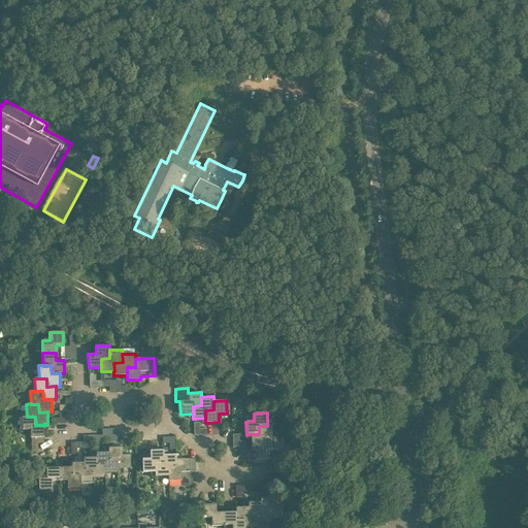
[(27,417),(22,417),(23,430),(30,430),(30,437),(31,437),(32,450),(38,450),(38,443),(43,442),(43,425),(35,425),(35,417),(27,417)]
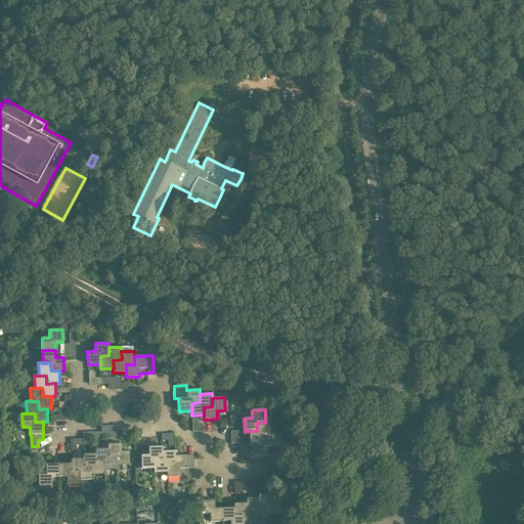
[(250,444),(254,443),(262,443),(262,435),(270,435),(270,434),(269,422),(265,422),(265,423),(257,423),(257,431),(249,431),(250,444)]
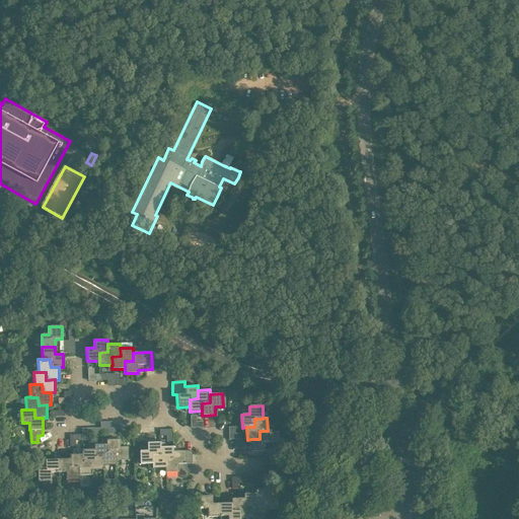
[(251,439),(251,452),(265,451),(265,443),(273,443),(272,430),(268,430),(268,431),(260,431),(260,439),(251,439)]
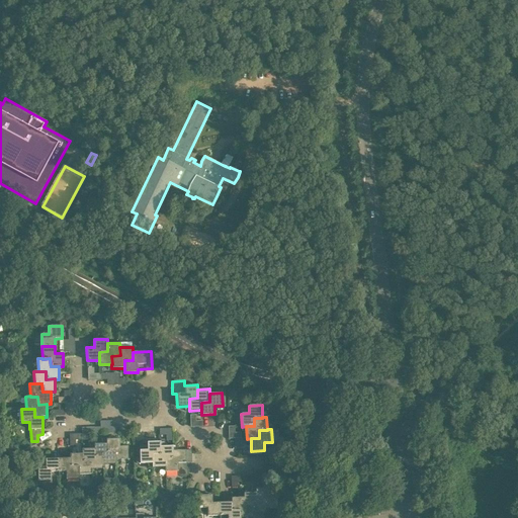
[(106,439),(106,444),(106,452),(115,452),(115,460),(127,459),(127,446),(119,446),(119,439),(106,439)]
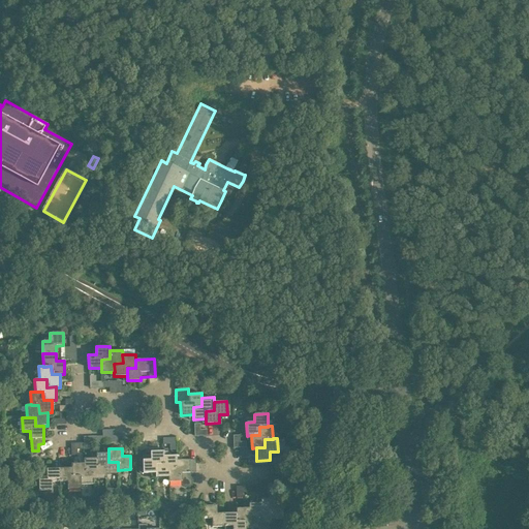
[(143,473),(155,473),(155,465),(163,464),(163,456),(163,452),(150,452),(151,460),(143,460),(143,473)]
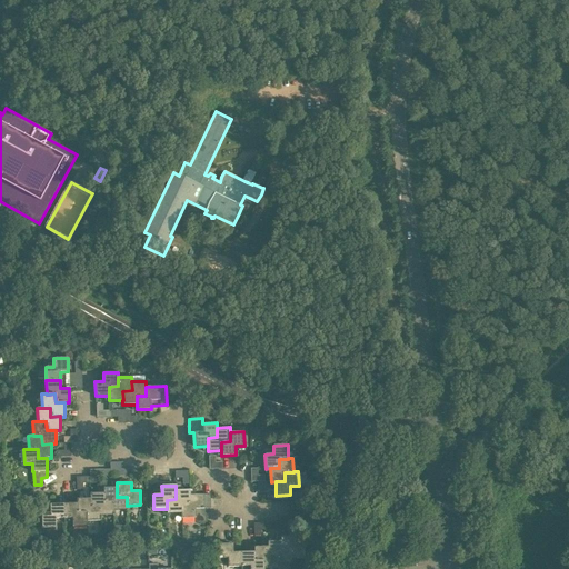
[(103,488),(103,492),(103,502),(112,501),(113,510),(127,510),(127,506),(127,497),(117,497),(117,488),(103,488)]
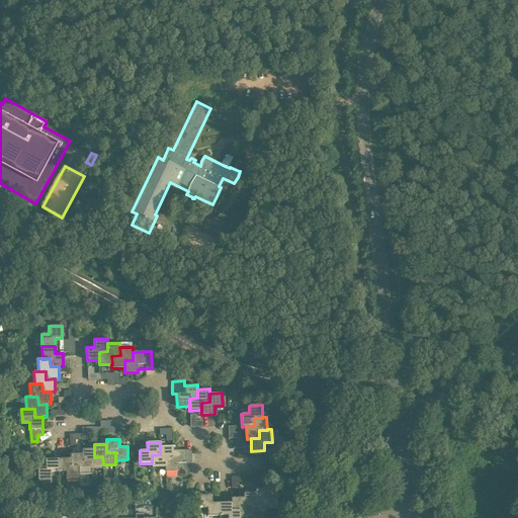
[(152,467),(164,467),(165,467),(165,459),(173,458),(172,450),(172,446),(160,446),(160,454),(152,455),(152,463),(152,467)]
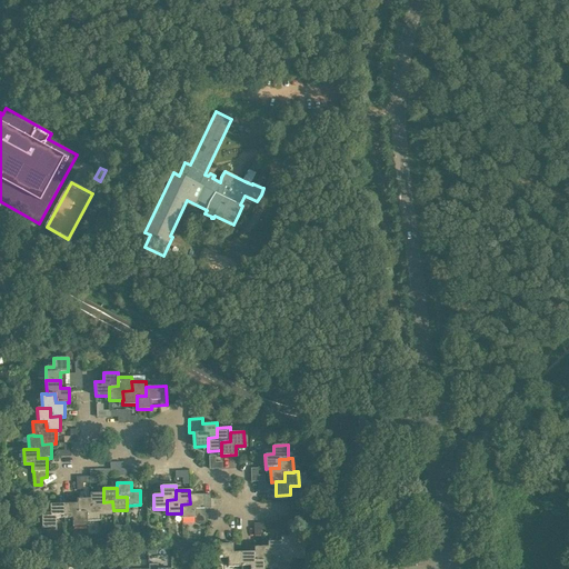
[(90,493),(90,498),(90,507),(99,507),(100,516),(113,516),(113,510),(112,501),(103,502),(103,492),(90,493)]
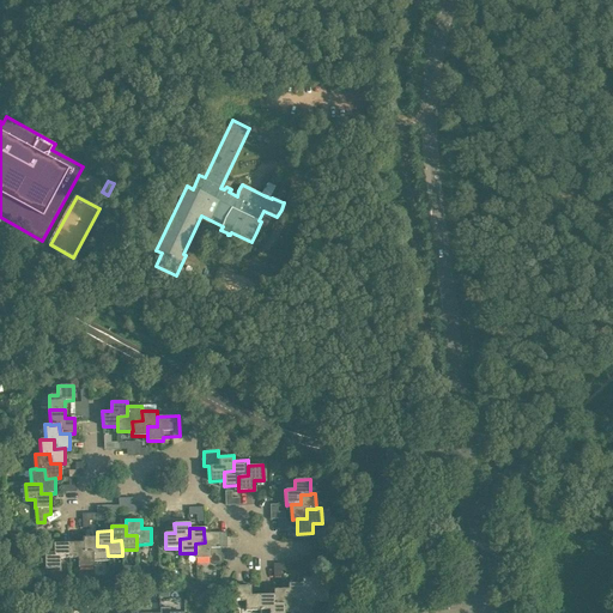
[(195,553),(194,553),(195,558),(211,558),(211,563),(223,563),(222,547),(226,547),(225,533),(204,533),(205,542),(195,544),(195,553)]
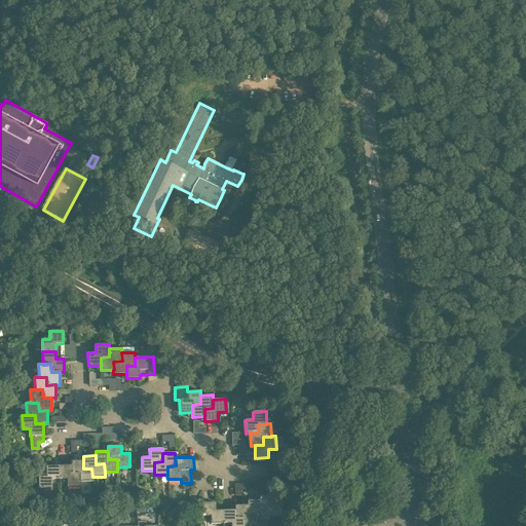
[(70,461),(71,465),(71,474),(79,474),(80,482),(92,482),(92,477),(91,468),(83,468),(83,460),(70,461)]
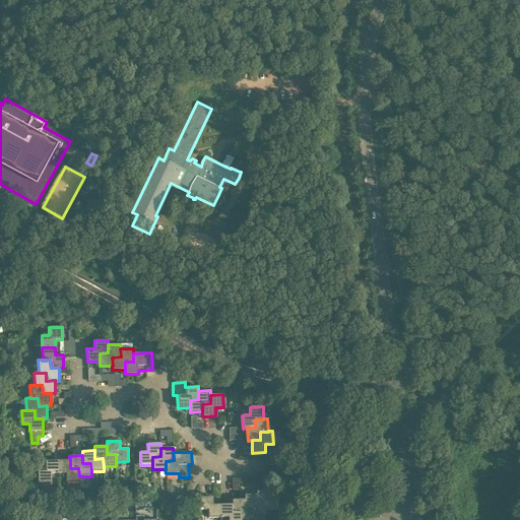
[(58,473),(58,460),(45,461),(46,469),(38,469),(38,482),(51,481),(51,473),(58,473)]
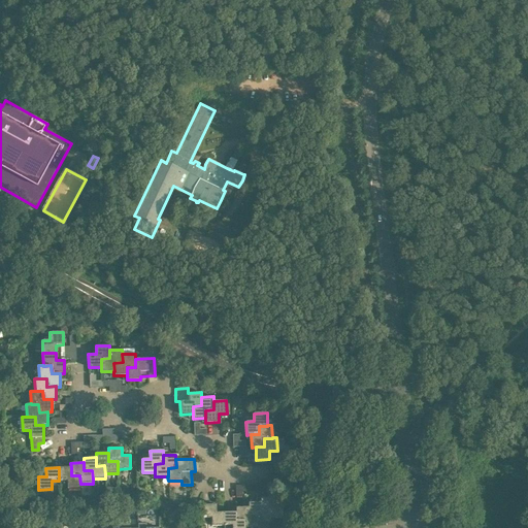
[(71,467),(59,467),(59,481),(67,481),(67,489),(80,488),(80,484),(79,475),(71,475),(71,467)]
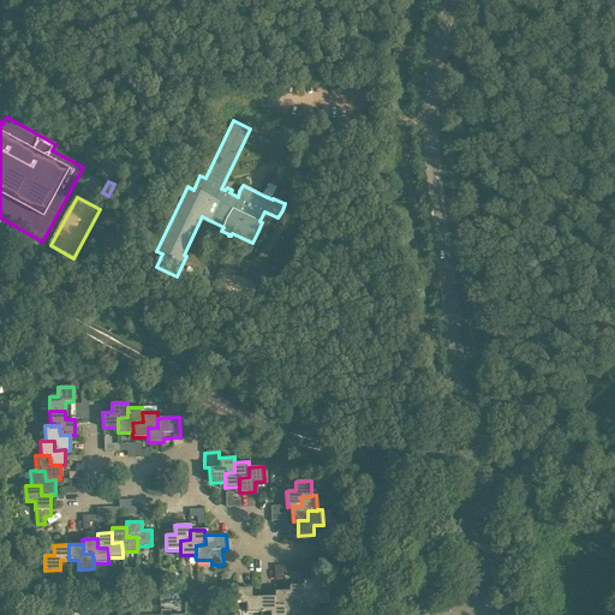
[(303,579),(303,585),(304,585),(304,593),(314,593),(314,604),(315,604),(329,603),(328,587),(320,587),(318,579),(303,579)]
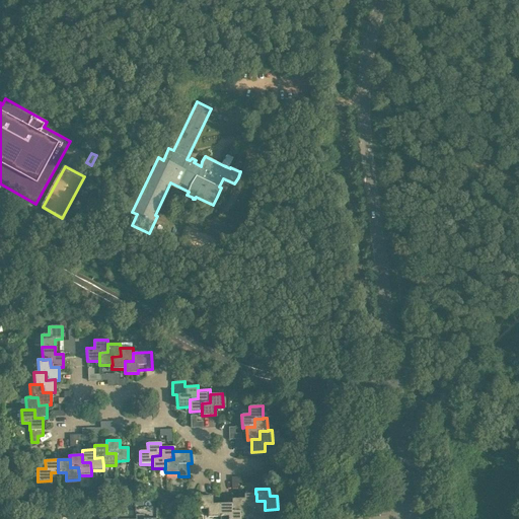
[(243,494),(243,499),(244,499),(244,506),(252,506),(252,515),(253,514),(266,514),(266,510),(265,510),(265,501),(256,501),(256,494),(255,494),(243,494)]
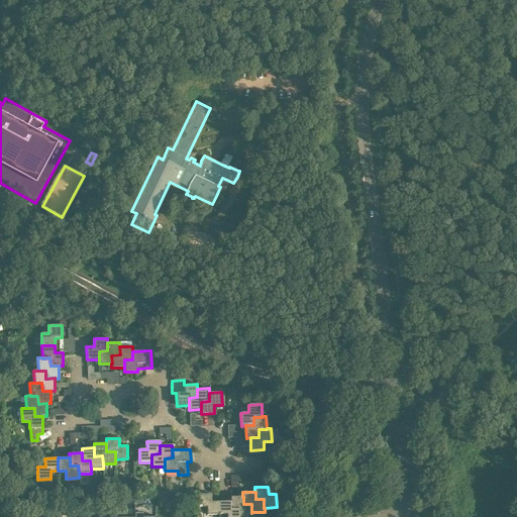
[(207,515),(219,514),(218,502),(211,502),(211,494),(198,495),(199,507),(206,507),(207,515)]
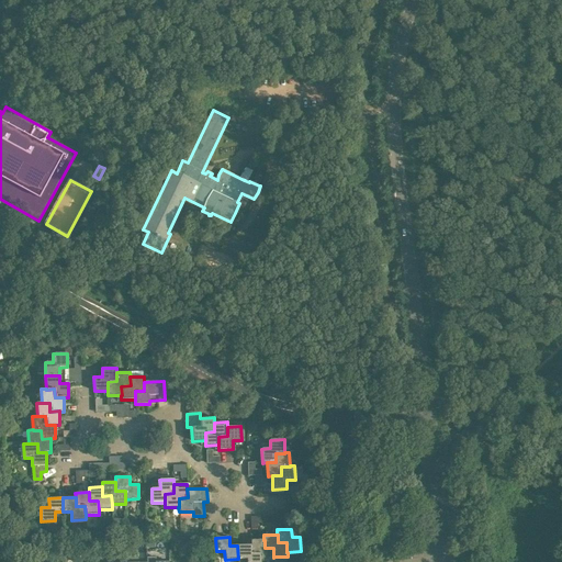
[(250,540),(250,544),(251,544),(251,553),(260,553),(260,561),(267,561),(274,561),(274,557),(273,558),(273,548),(265,548),(265,540),(263,540),(250,540)]
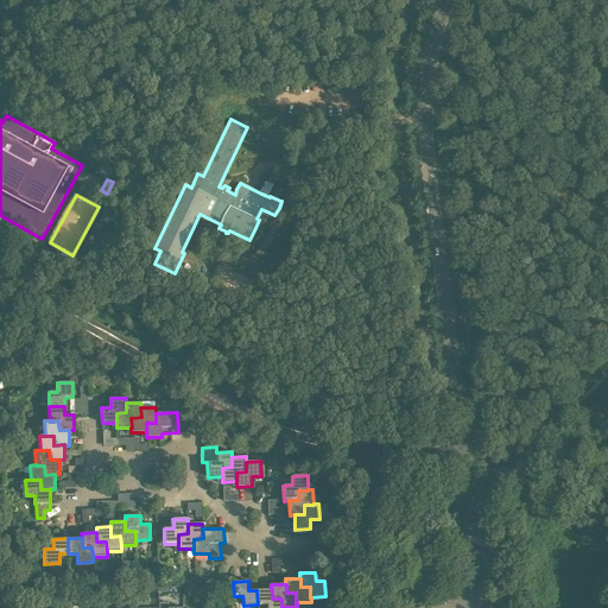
[(257,590),(258,605),(266,605),(266,607),(282,607),(282,599),(272,599),(272,589),(271,589),(257,590)]
